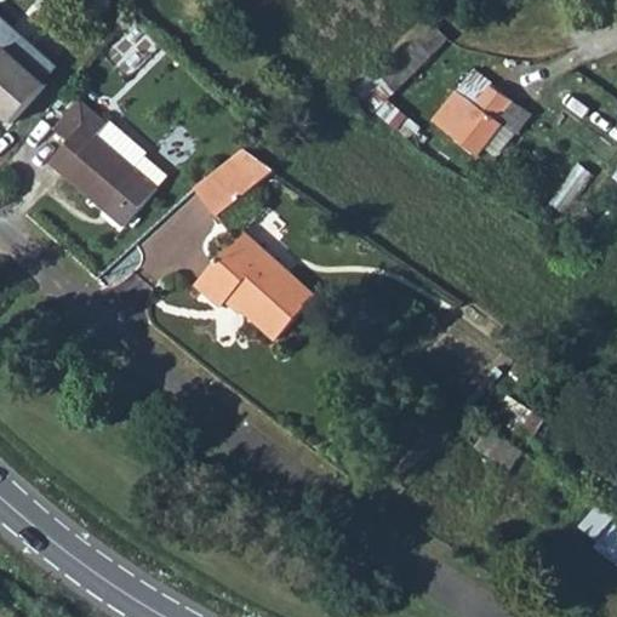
[(375,73),(393,91),(450,32),(432,15),(375,73)]
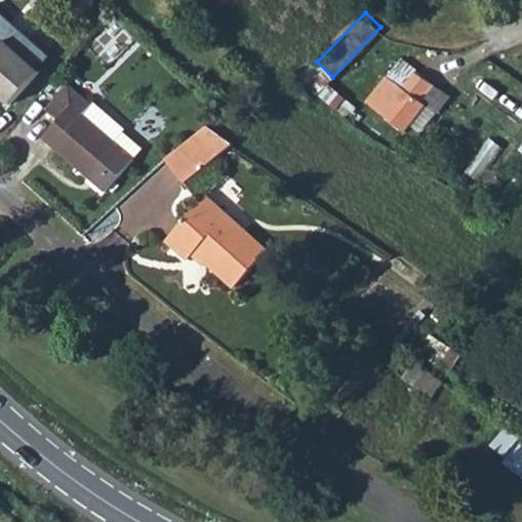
[(0,98),(7,105),(35,70),(3,44),(12,35),(0,25),(0,98)]
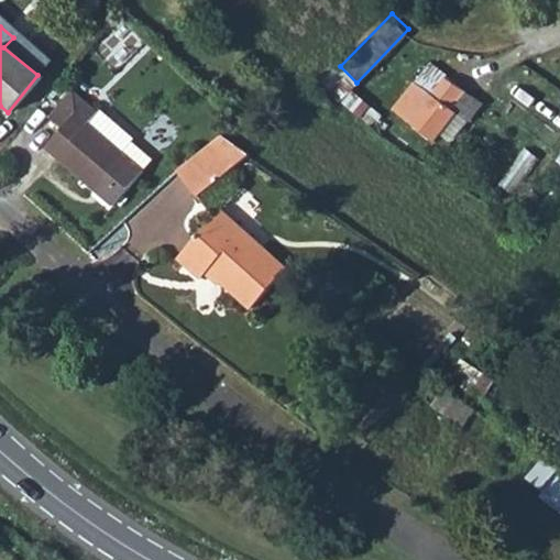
[(429,92),(443,75),(428,62),(413,79),(429,92)]
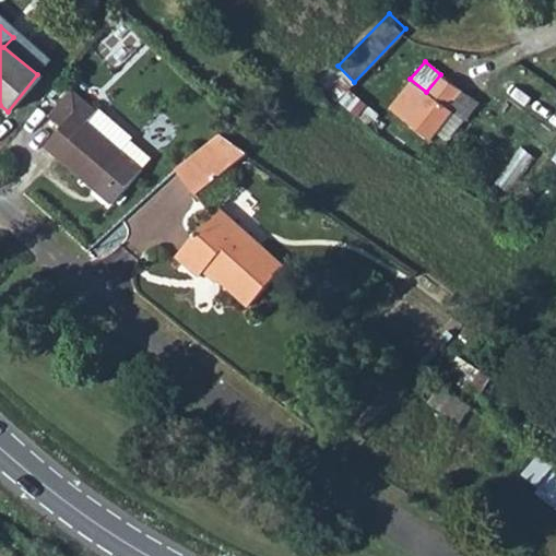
[(426,92),(403,119),(428,139),(433,133),(442,141),(460,120),(442,105),(457,87),(440,74),(426,92)]
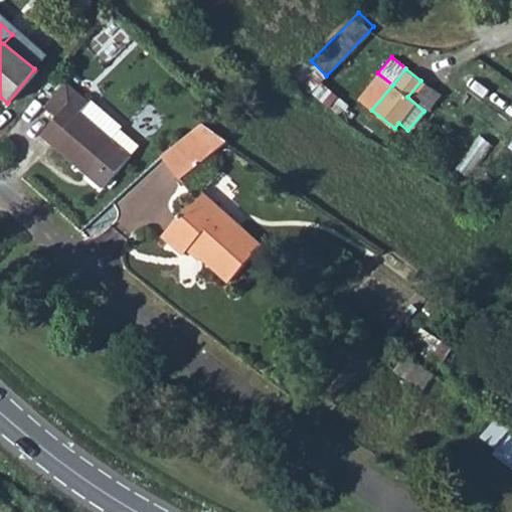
[(121,128),(122,127),(93,101),(92,103),(80,93),(58,119),(44,137),(102,187),(140,145),(121,128)]
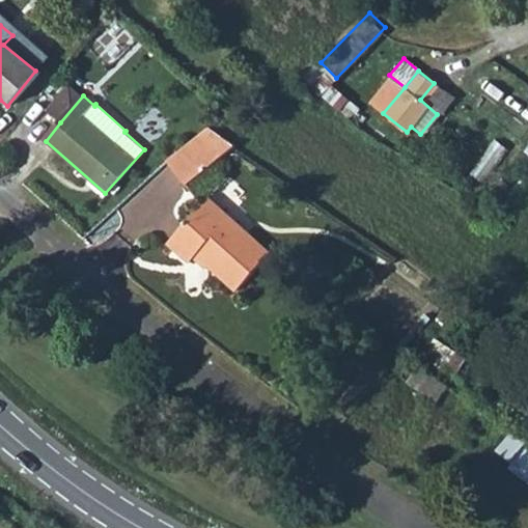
[(37,150),(46,141),(60,122),(49,113),(25,140),(37,150)]
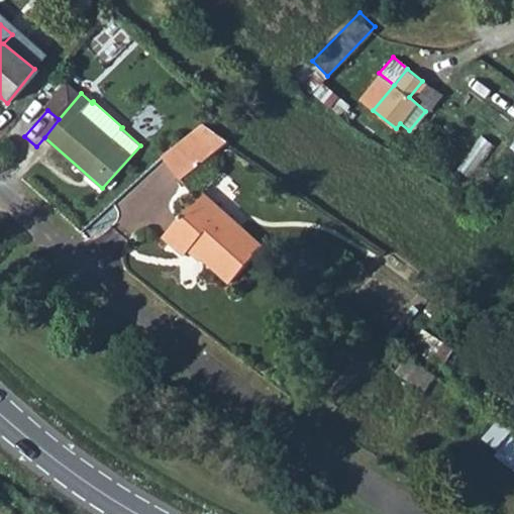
[(164,153),(179,170),(225,130),(208,118),(186,134),(173,145),(164,153)]
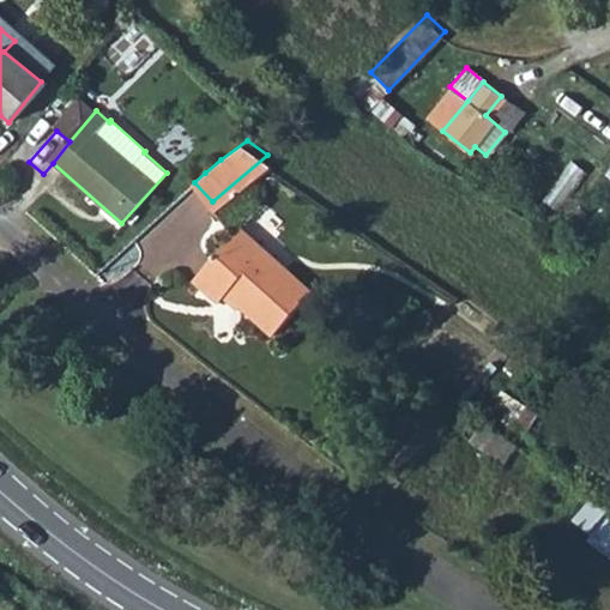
[(192,279),(217,302),(224,293),(273,334),(310,293),(239,229),(192,279)]
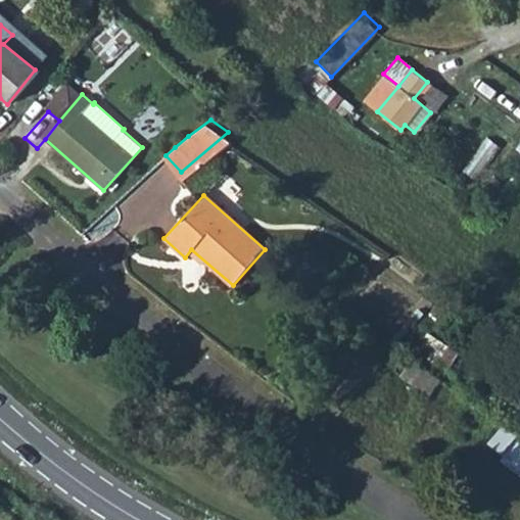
[(406,353),(395,366),(423,386),(433,374),(406,353)]
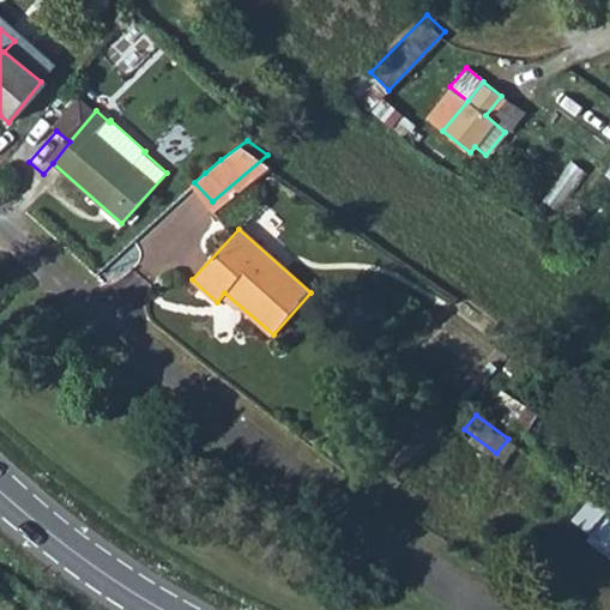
[(609,513),(587,497),(572,519),(589,530),(586,535),(609,553),(609,513)]
